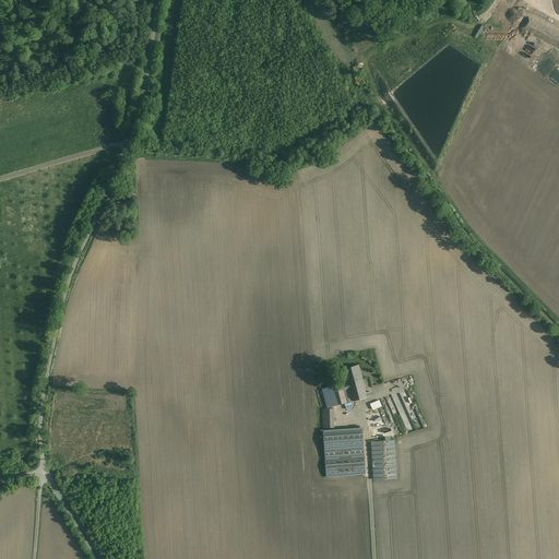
[(358,366),(343,369),(347,383),(361,379),(358,366)]
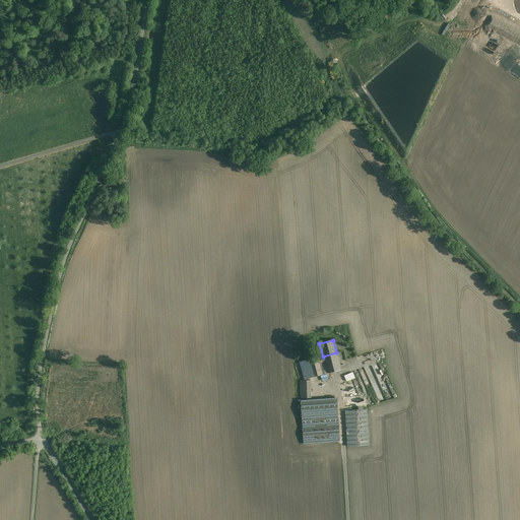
[(318,356),(308,360),(313,377),(345,369),(344,365),(340,366),(336,352),(323,356),(318,358),(318,356)]
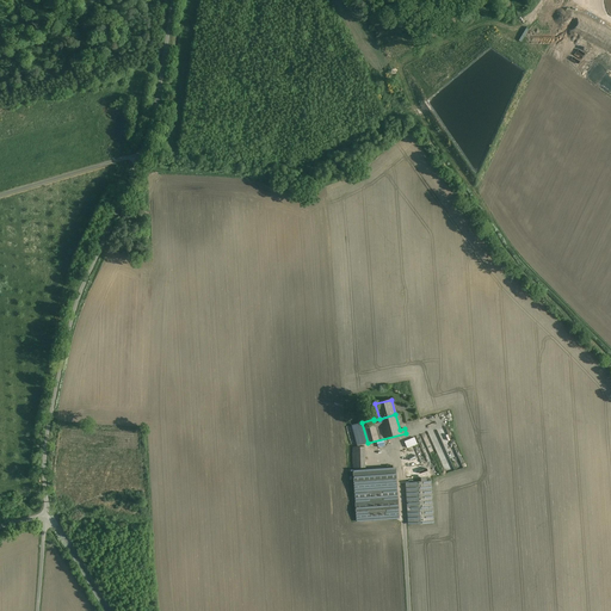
[(362,423),(352,425),(357,446),(368,443),(362,423)]
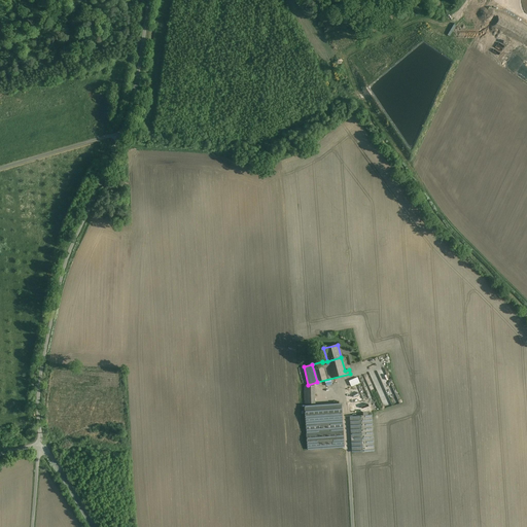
[(392,405),(399,403),(399,402),(386,371),(386,375),(388,379),(385,381),(384,378),(381,380),(378,371),(374,372),(371,373),(371,375),(375,385),(375,387),(379,386),(379,391),(381,396),(387,394),(389,398),(390,398),(390,399),(392,405)]
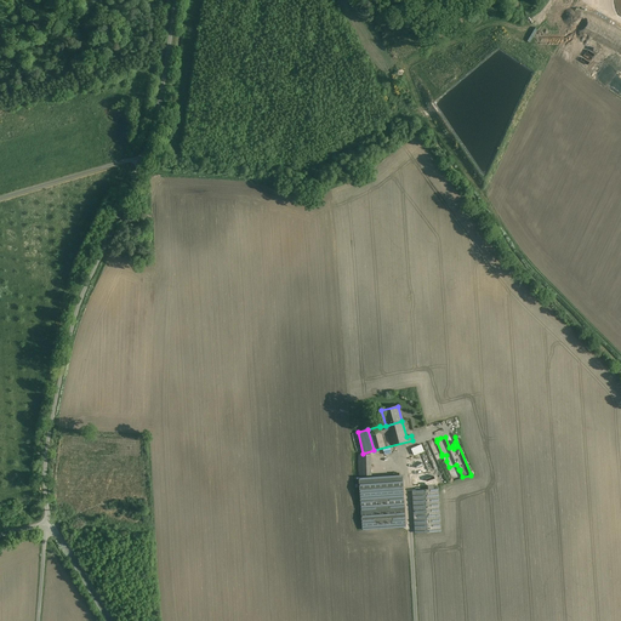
[(421,445),(411,449),(414,456),(421,453),(423,451),(421,445)]
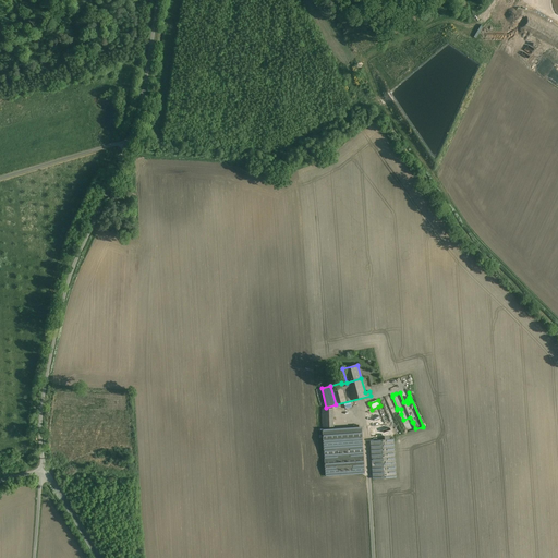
[(332,414),(323,414),(323,427),(332,427),(334,427),(332,414)]
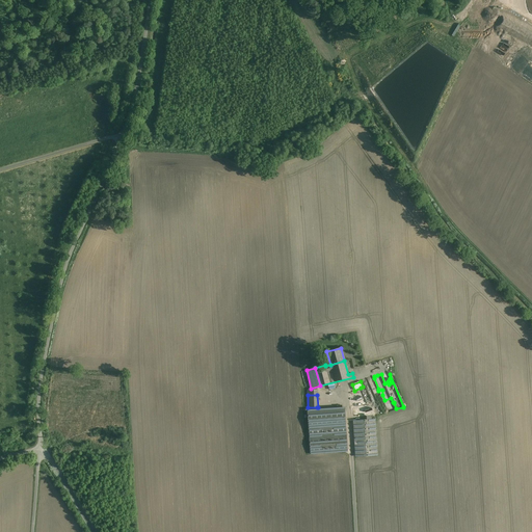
[(343,409),(308,411),(310,454),(346,452),(343,409)]
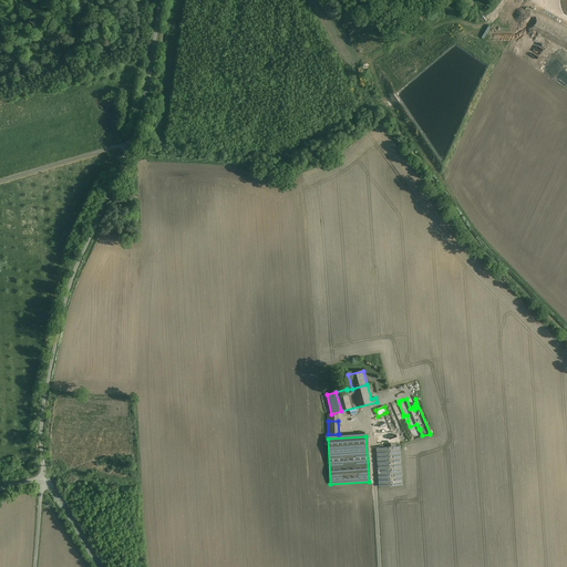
[(400,446),(377,447),(379,486),(402,485),(400,446)]
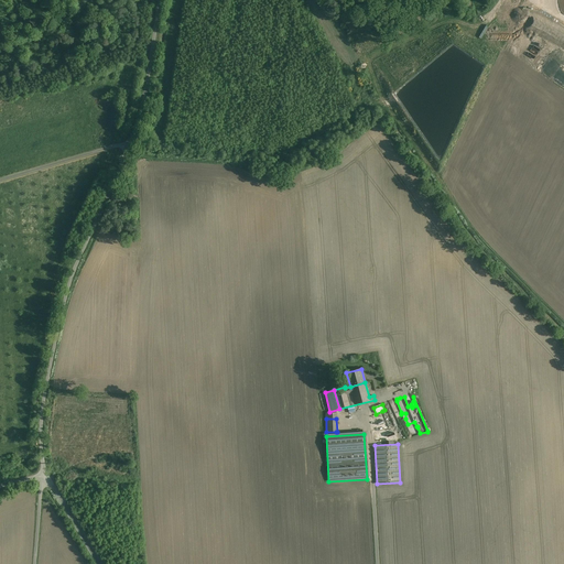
All buildings are outlined.
